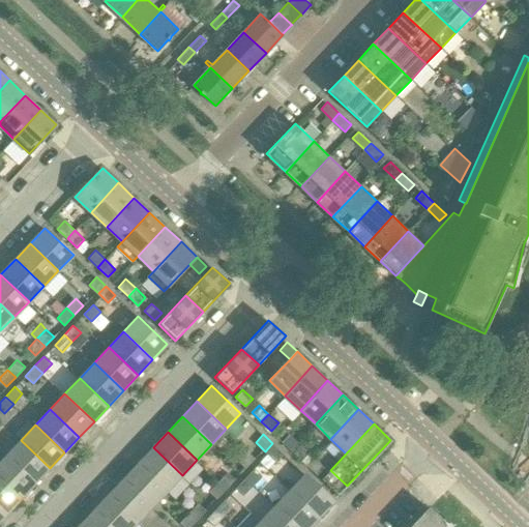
[(283,441),(292,450),(299,442),(290,434),(283,441)]
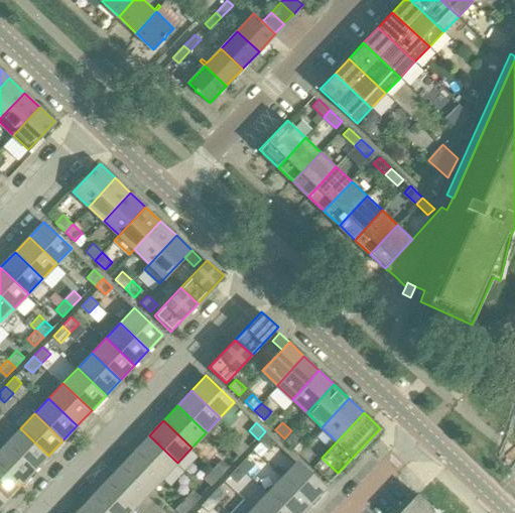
[(20,428),(6,443),(34,471),(48,456),(20,428)]
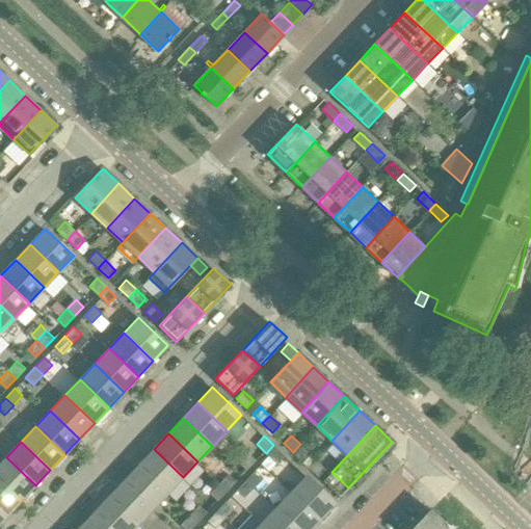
[(300,444),(293,452),(303,461),(311,453),(300,444)]
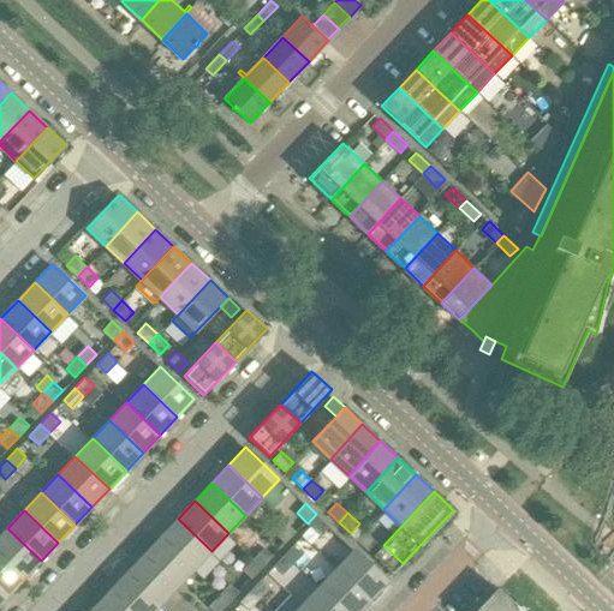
[(316,514),(308,523),(320,534),(328,525),(316,514)]
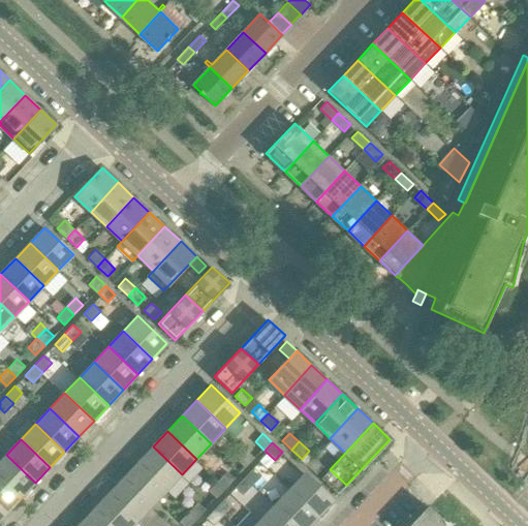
[(153,446),(138,462),(167,490),(182,474),(153,446)]
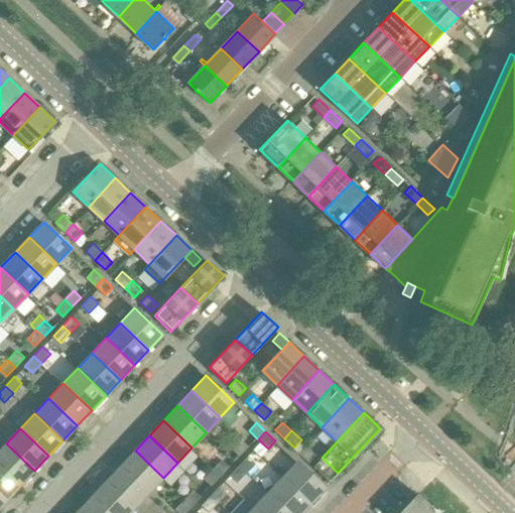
[(232,447),(239,455),(248,445),(241,438),(232,447)]
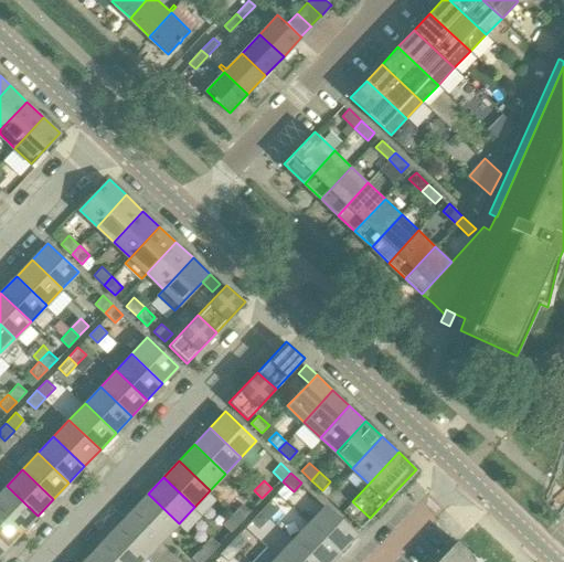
[(7,486),(0,492),(0,511),(22,532),(38,516),(7,486)]
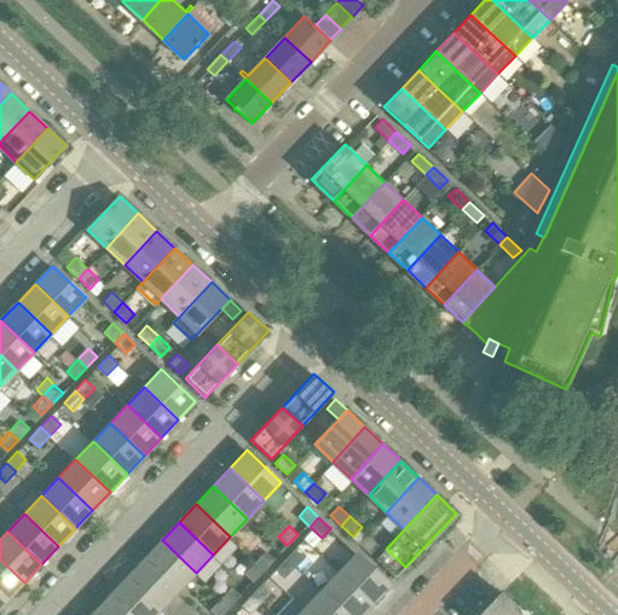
[(359,543),(371,553),(380,545),(368,533),(359,543)]
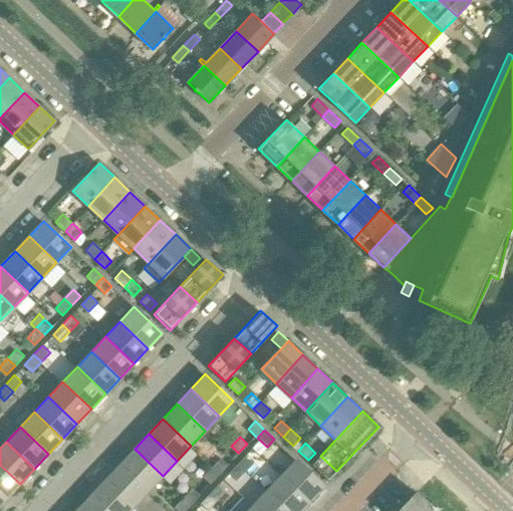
[(135,449),(119,464),(148,491),(163,476),(135,449)]
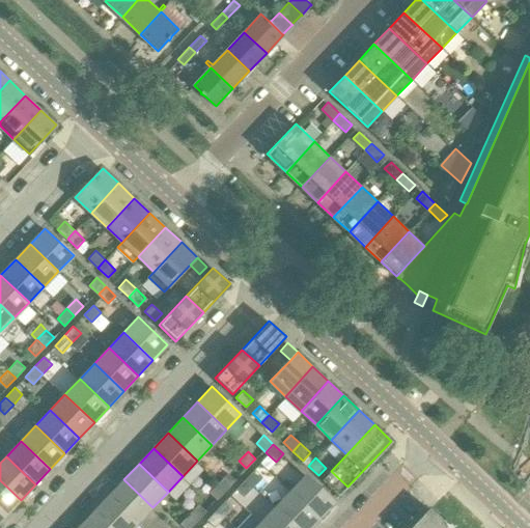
[(255,468),(246,478),(253,485),(262,475),(255,468)]
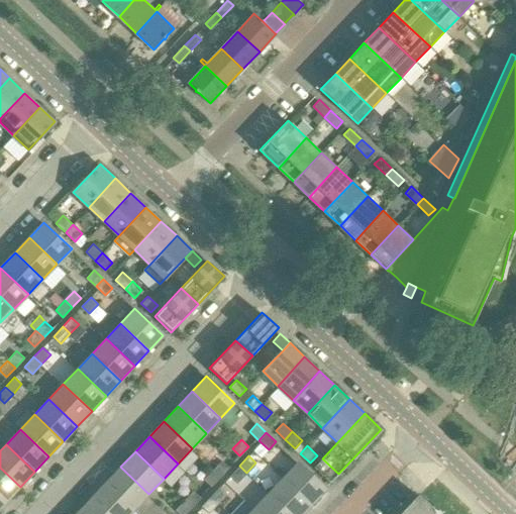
[(322,458),(314,467),(331,483),(338,474),(322,458)]
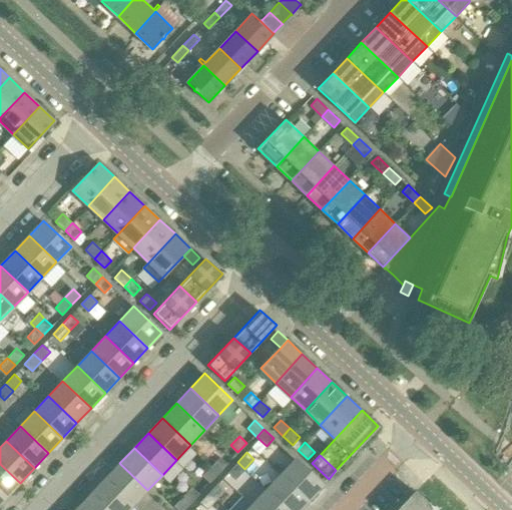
[(220,456),(211,465),(218,472),(227,463),(220,456)]
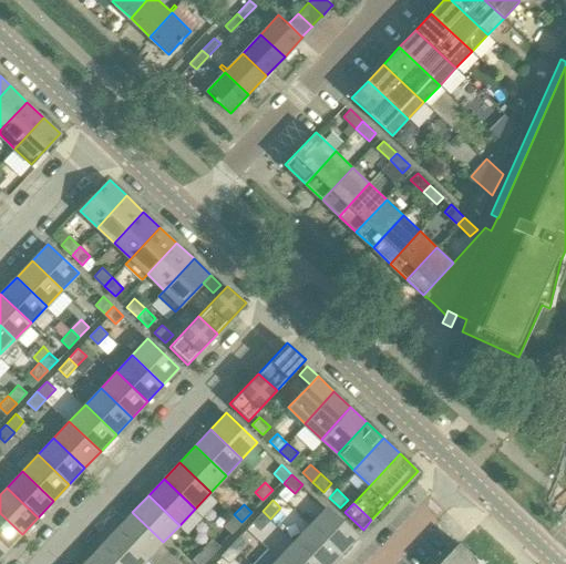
[(327,506),(311,524),(342,553),(358,536),(327,506)]
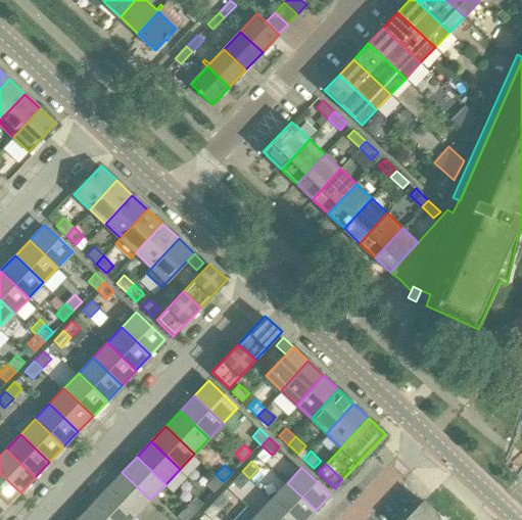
[(249,478),(242,471),(233,480),(240,487),(249,478)]
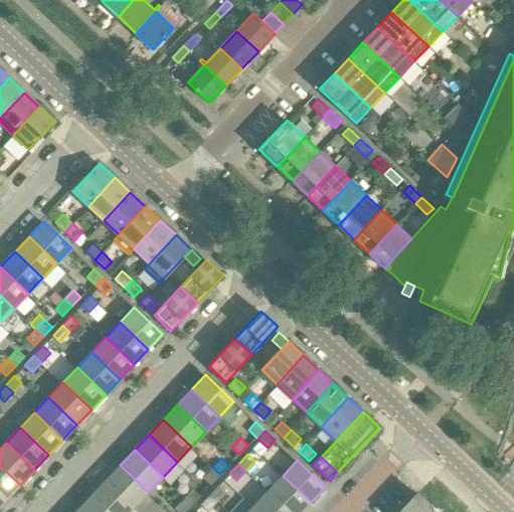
[(120,465),(106,480),(134,507),(148,492),(120,465)]
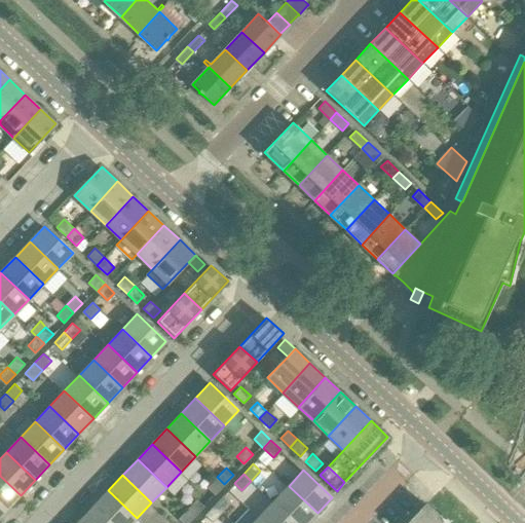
[(0,476),(0,505),(6,511),(21,495),(0,476)]
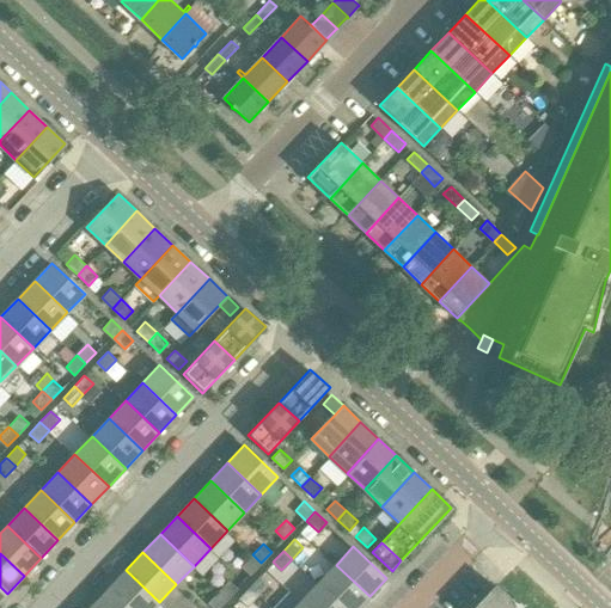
[(261,563),(252,554),(242,566),(250,575),(261,563)]
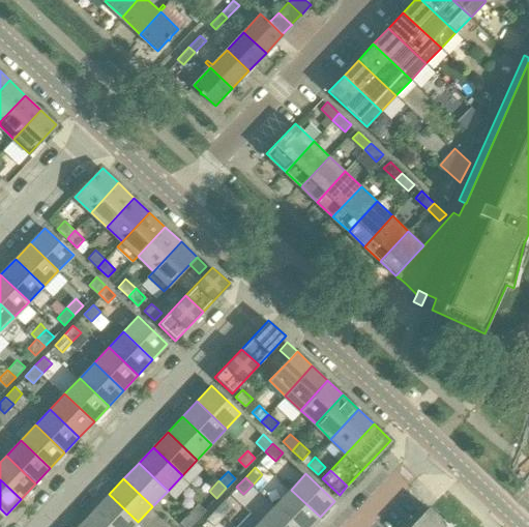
[(291,490),(275,504),(299,526),(310,526),(320,517),(291,490)]
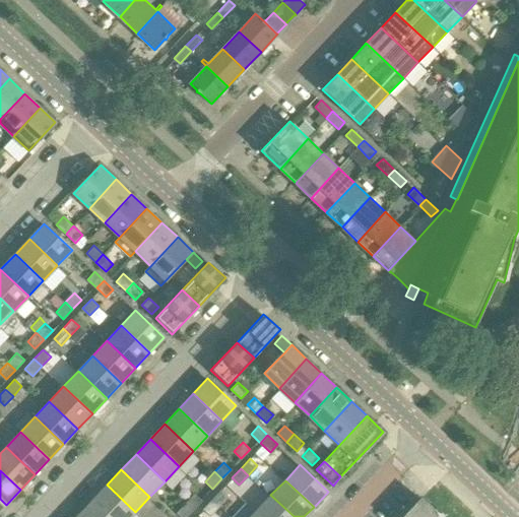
[(107,485),(92,500),(110,516),(130,516),(135,512),(107,485)]
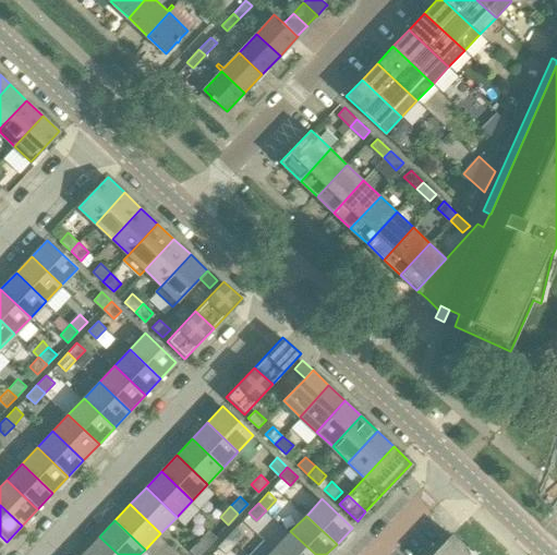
[(238,525),(228,535),(235,543),(245,532),(238,525)]
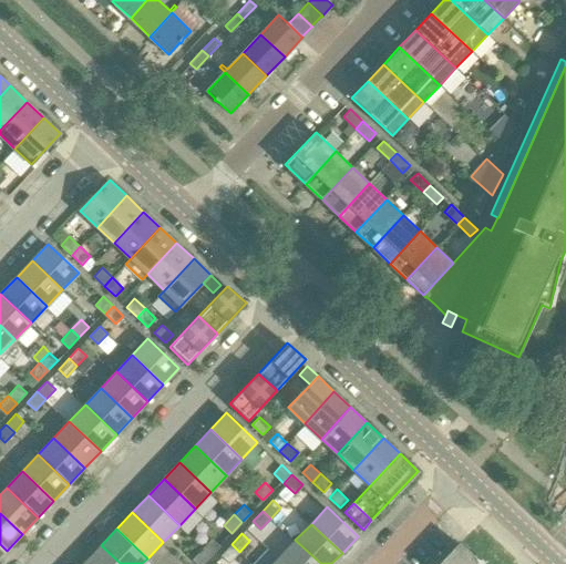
[(213,537),(203,547),(211,555),(220,545),(213,537)]
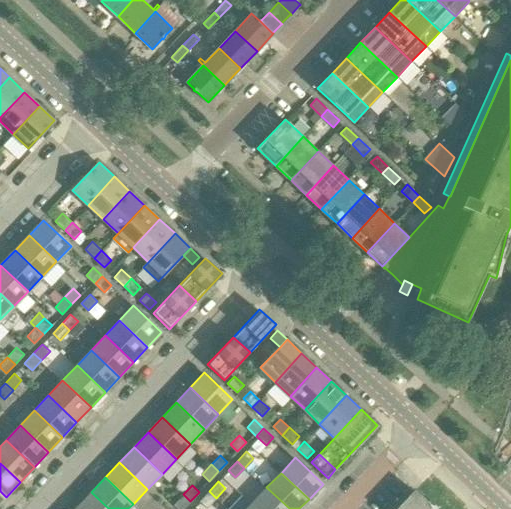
[(289,508),(266,487),(252,502),(259,508),(289,508)]
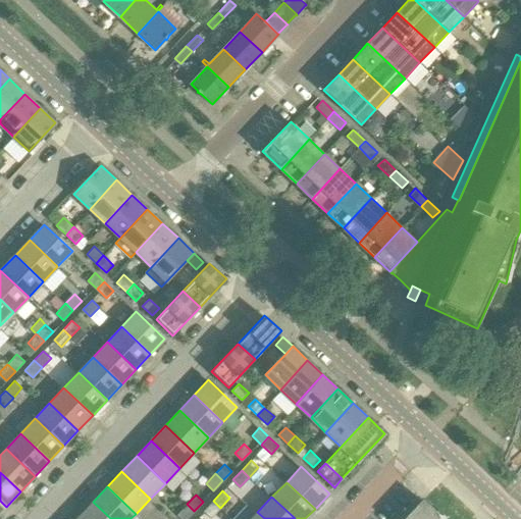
[(444,518),(423,499),(404,518),(444,518)]
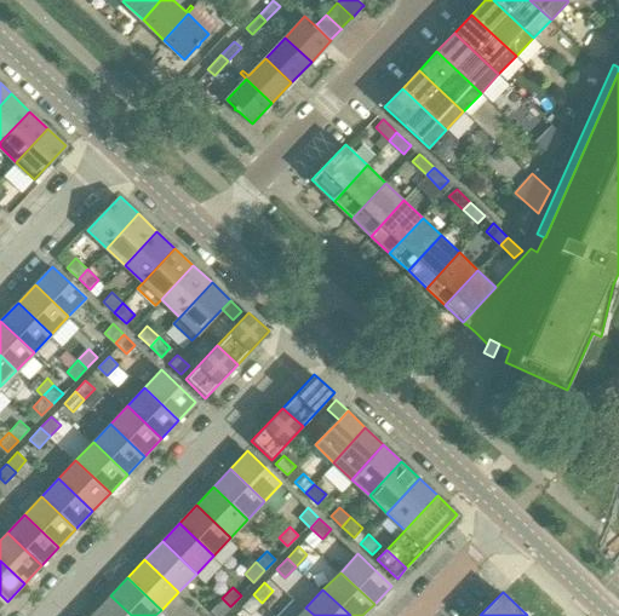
[(262,603),(253,594),(242,605),(251,614),(262,603)]
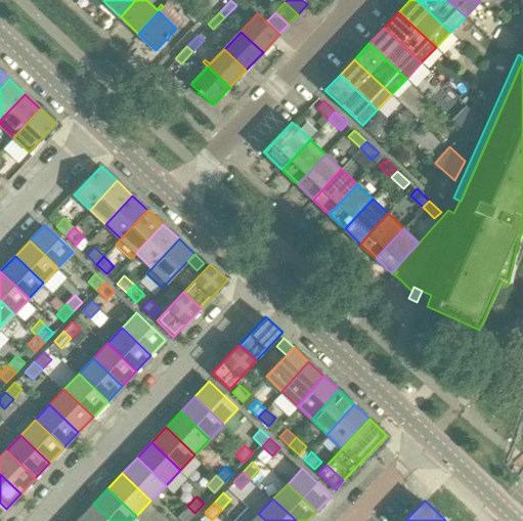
[(111,520),(93,504),(79,519),(80,520),(111,520)]
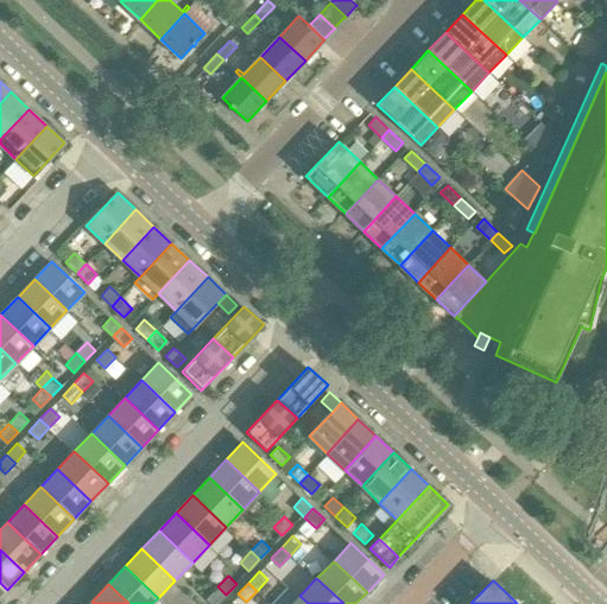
[(216,603),(226,595),(217,586),(207,598),(213,603),(216,603)]
